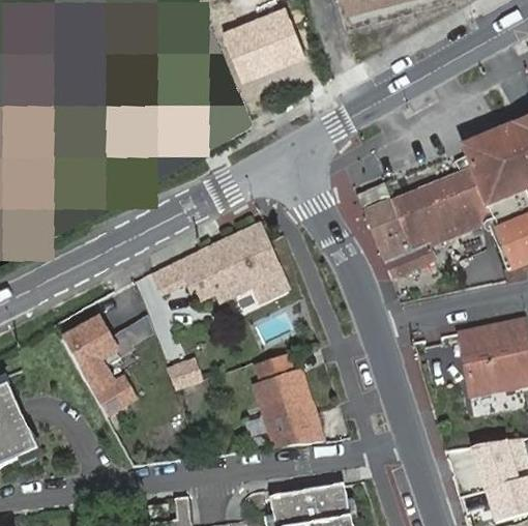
[(346,0),(348,8),(378,0),(346,0)]
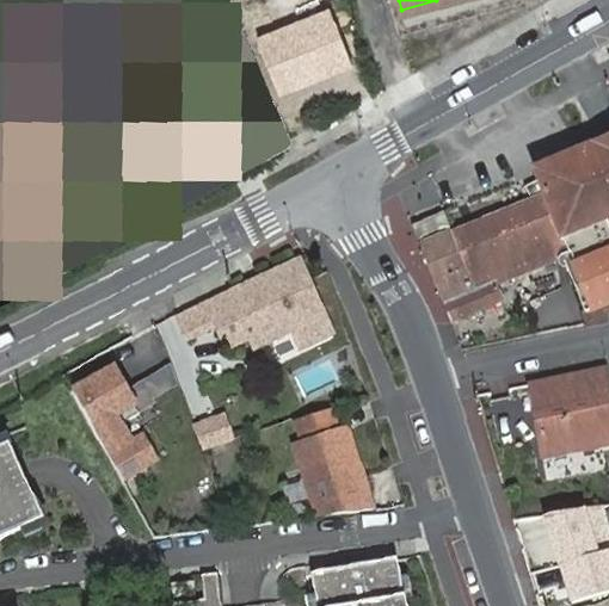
[(327,2),(253,30),(277,91),(350,63),(327,2)]
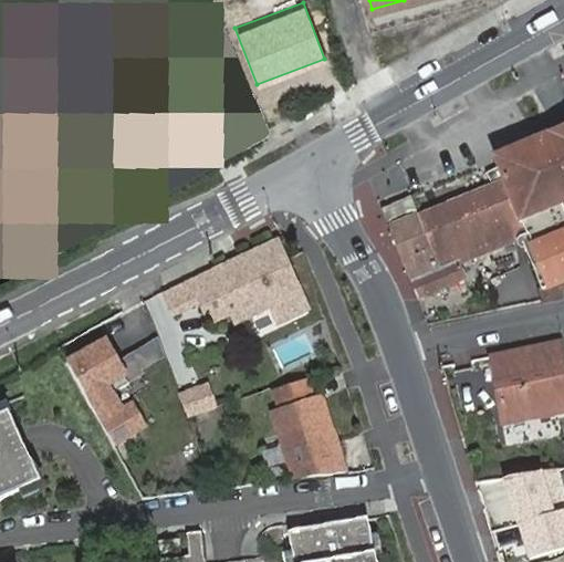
[(563,128),(538,143),(545,162),(560,199),(563,196),(563,128)]
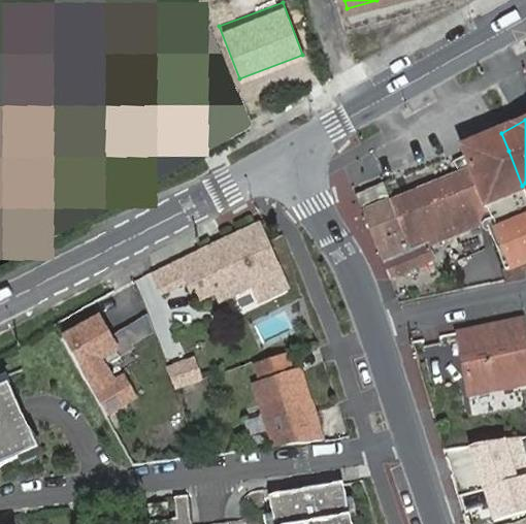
[(490,227),(510,265),(525,258),(525,194),(522,186),(508,151),(501,133),(496,135),(451,157),(457,171),(442,177),(362,209),(389,272),(427,257),(421,241),(485,215),(490,227)]
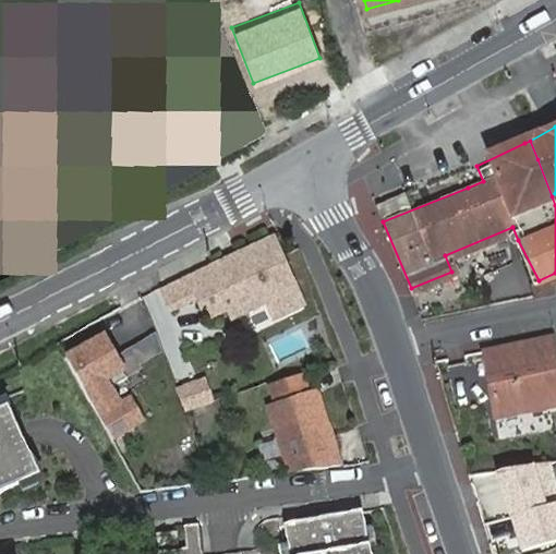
[(269,235),(157,289),(168,312),(190,301),(201,325),(231,311),(233,318),(263,306),(268,318),(298,305),(294,296),(292,286),(269,235)]
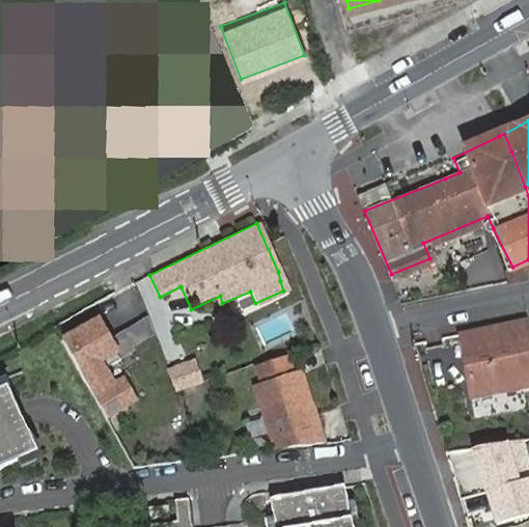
[(104,321),(67,339),(109,418),(139,401),(128,381),(116,386),(108,369),(124,361),(104,321)]
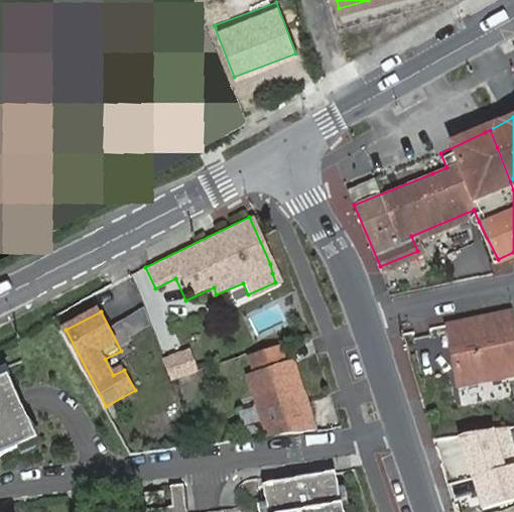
[(513,370),(513,333),(510,311),(448,324),(459,380),(513,370)]
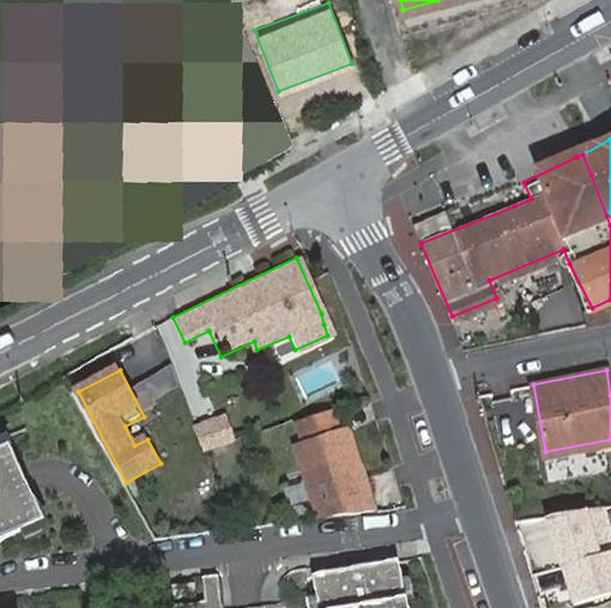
[(322,517),(376,509),(351,423),(346,425),(340,403),(295,415),(301,437),(295,439),(322,517)]
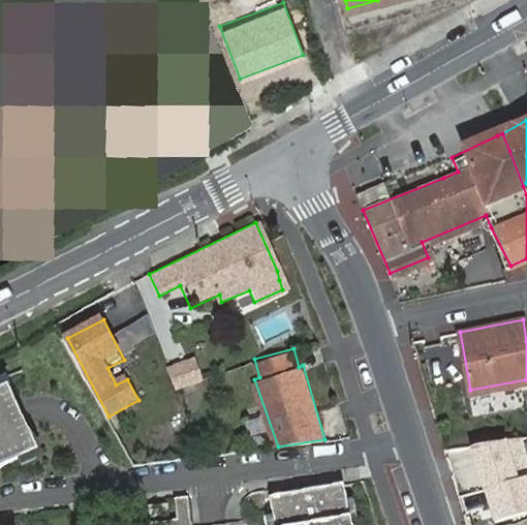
[(19,411),(3,377),(0,378),(0,459),(34,444),(19,411)]
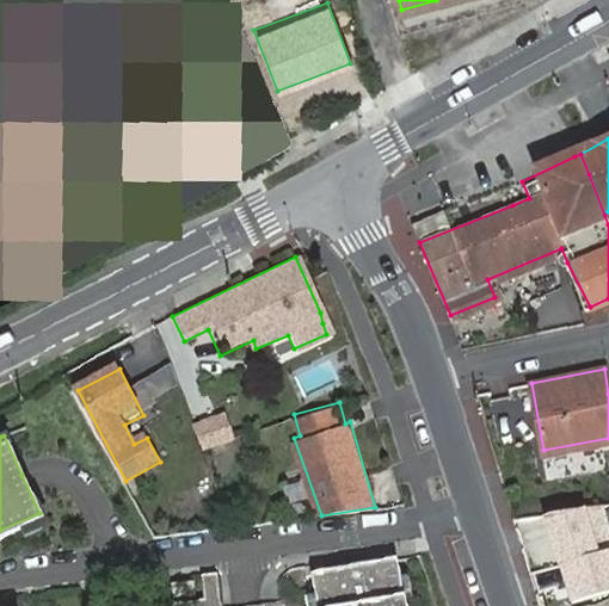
[(608,540),(598,500),(536,515),(557,599),(608,586),(608,540)]
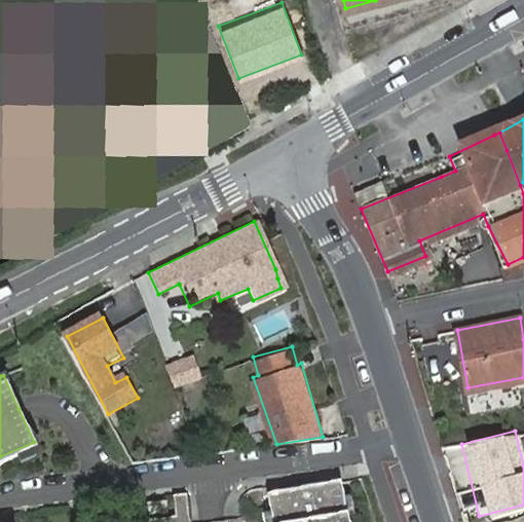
[(349,521),(342,478),(266,490),(271,521),(349,521)]
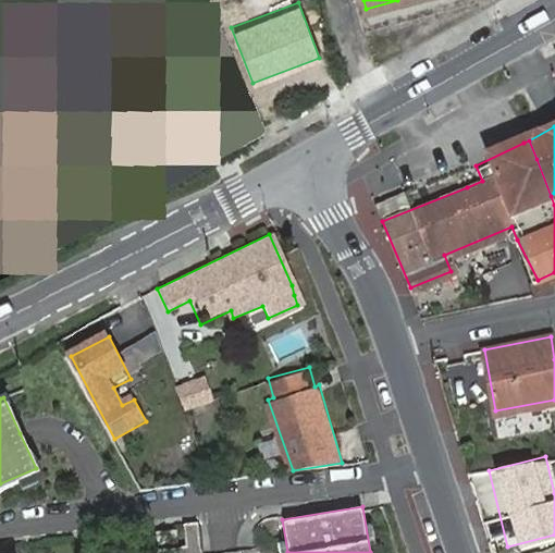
[(195,518),(181,520),(183,539),(197,537),(195,518)]
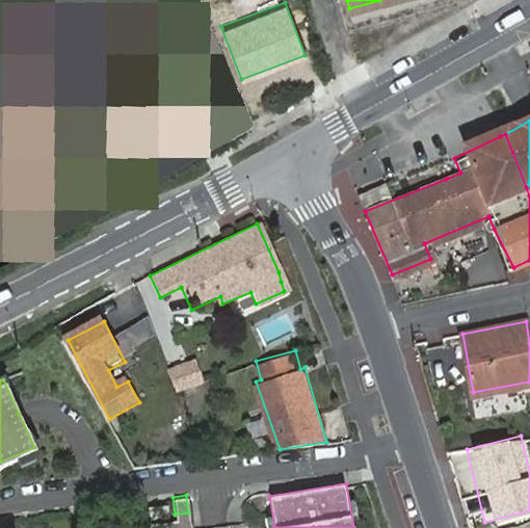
[(167,515),(166,502),(147,504),(148,516),(167,515)]
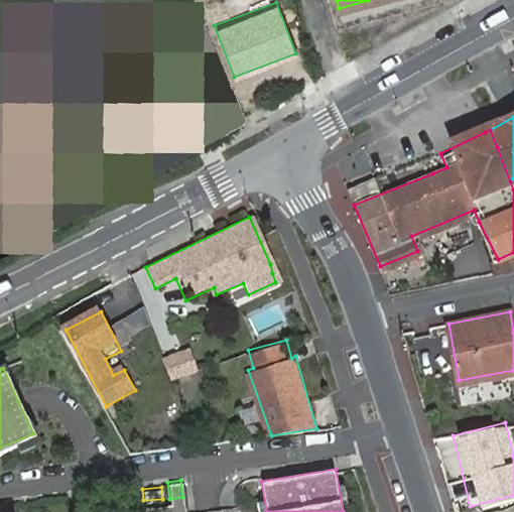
[(184,511),(182,497),(169,499),(169,502),(170,511),(184,511)]
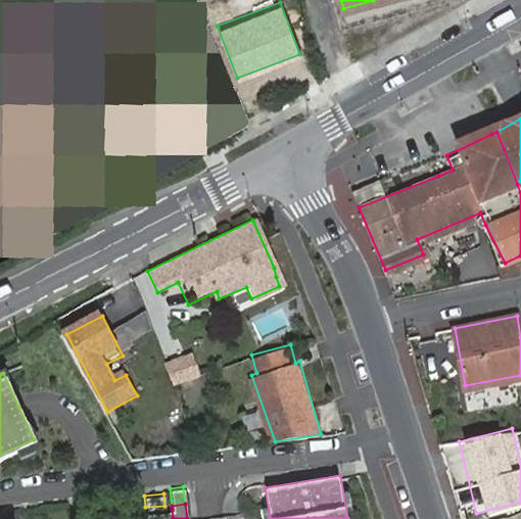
[(173,518),(172,509),(145,512),(145,518),(173,518)]
